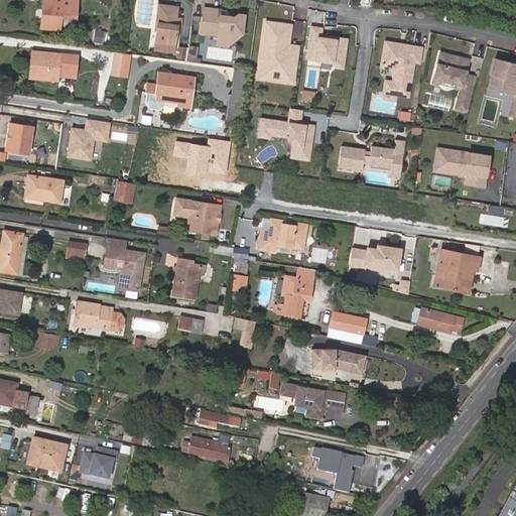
[(62,0),(46,0),(47,0),(44,0),(41,27),(59,29),(61,17),(61,16),(62,0)]
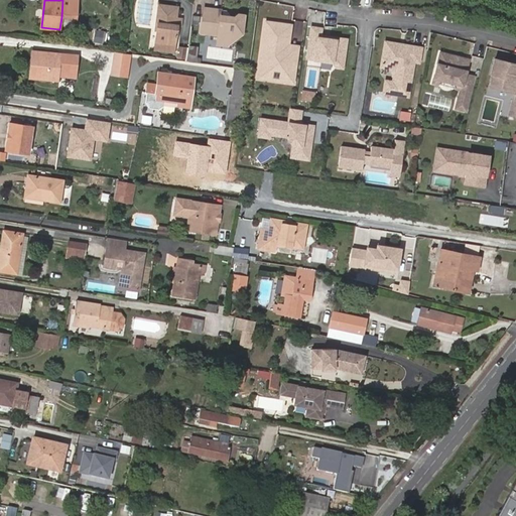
[(62,0),(61,16),(77,18),(78,0),(62,0)]
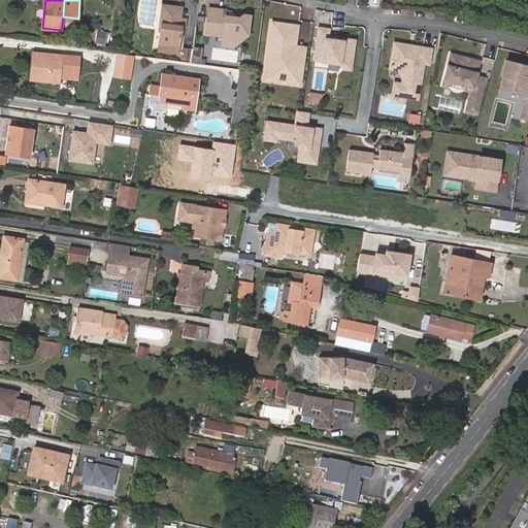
[(184,7),(172,5),(163,4),(162,14),(163,14),(161,32),(162,32),(161,42),(180,45),(183,27),(186,28),(187,20),(183,20),(184,7)]
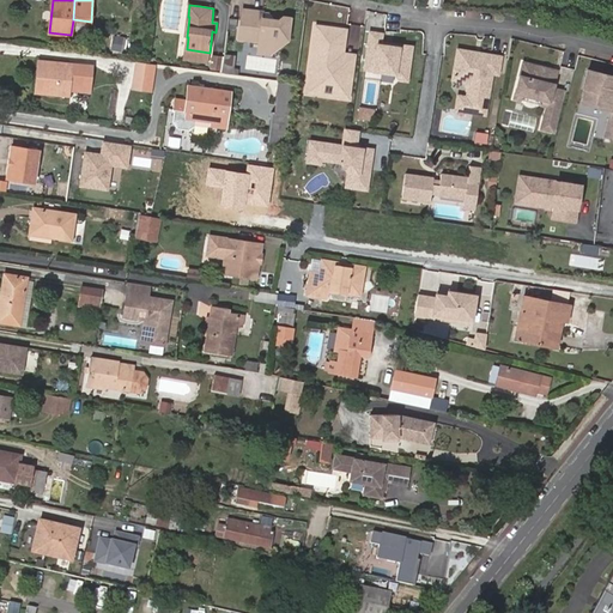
[(243,11),(242,18),(243,19),(242,26),(250,28),(253,12),(243,11)]
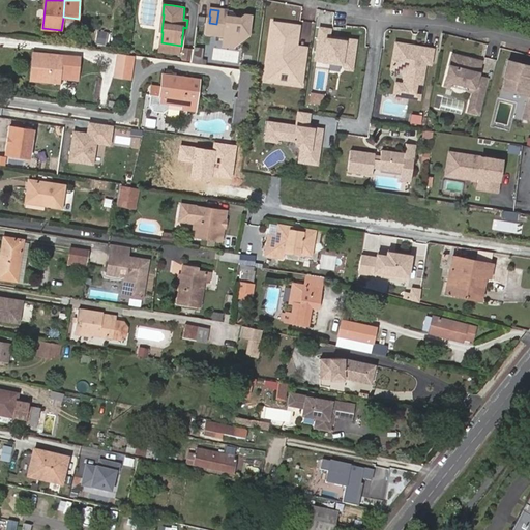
[(216,24),(209,23),(208,31),(215,31),(214,36),(225,37),(226,38),(235,48),(249,35),(252,20),(248,19),(245,16),(242,19),(237,18),(238,16),(234,12),(218,10),(216,24)]
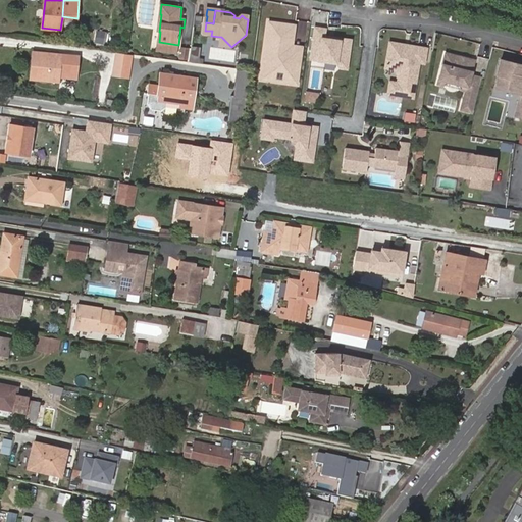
[(286,50),(290,23),(270,20),(262,77),(273,79),(274,70),(286,71),(285,81),(298,83),(302,50),(292,49),(292,51),(286,50)]
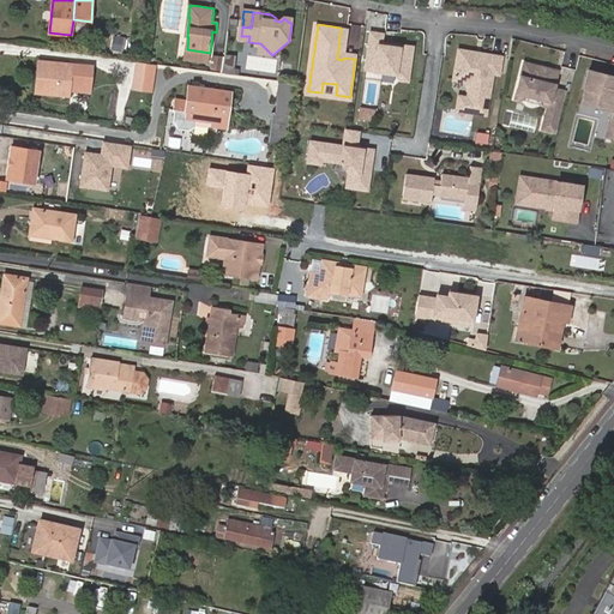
[(127,26),(120,25),(115,52),(136,56),(138,47),(125,44),(127,26)]
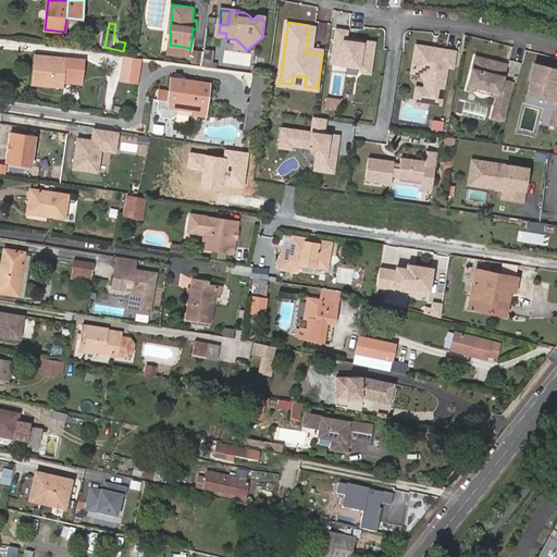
[(311,52),(322,53),(323,49),(312,47),(316,26),(309,25),(306,53),(311,54),(311,52)]
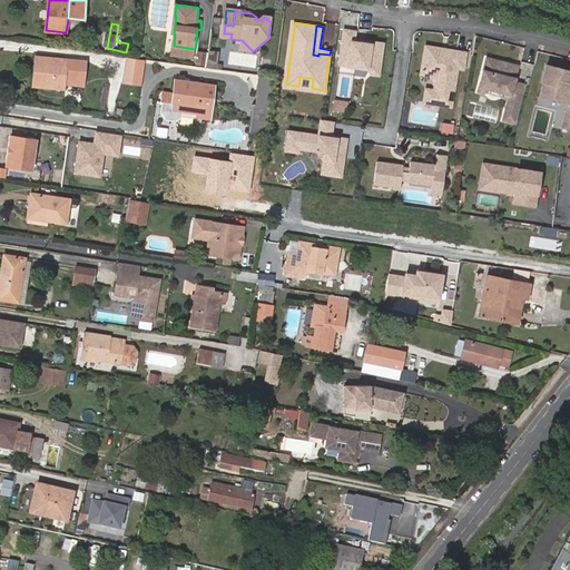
[(356,30),(345,29),(341,64),(369,67),(373,72),(380,74),(384,42),(365,39),(364,41),(354,40),(355,38),(356,30)]
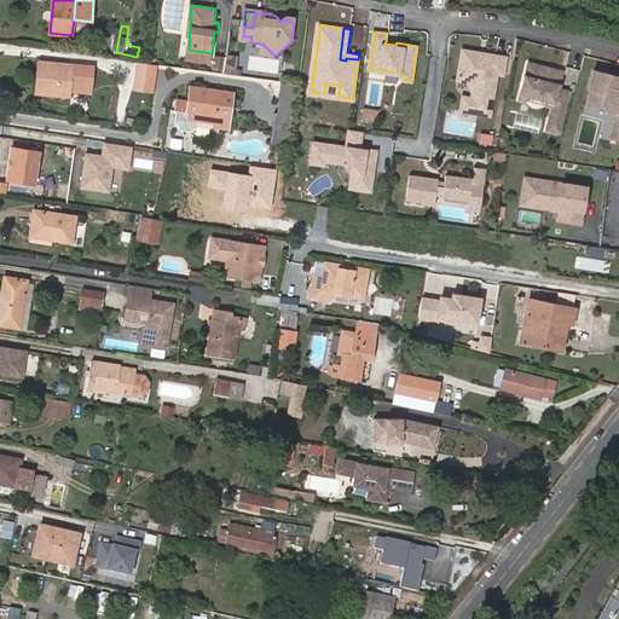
[(262,55),(275,56),(264,45),(262,55)]
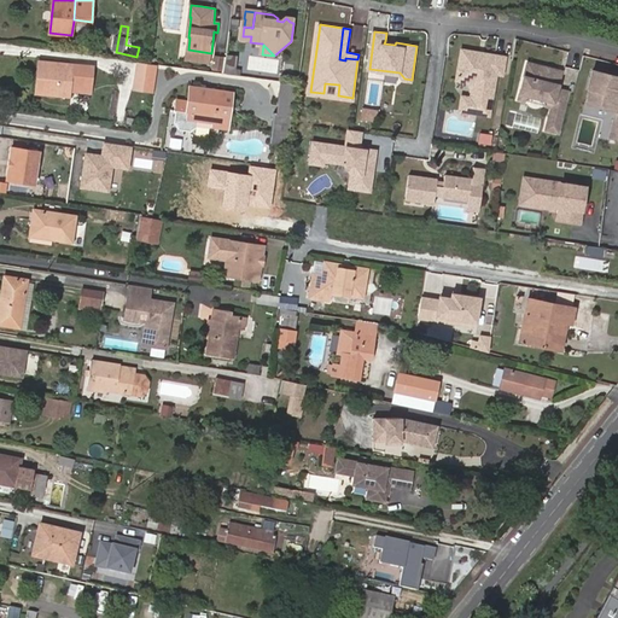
[(506,56),(487,52),(485,56),(479,54),(479,51),(462,48),(458,79),(467,80),(473,87),(472,97),(470,110),(490,114),(497,71),(503,73),(506,56)]
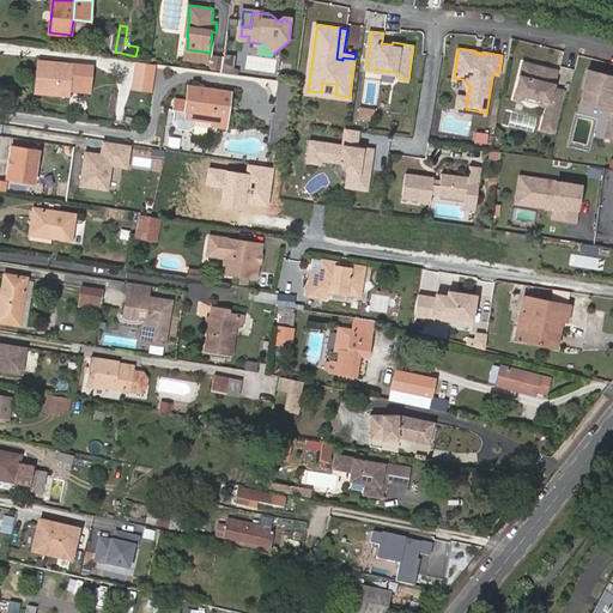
[(134,87),(156,90),(158,61),(137,60),(134,87)]
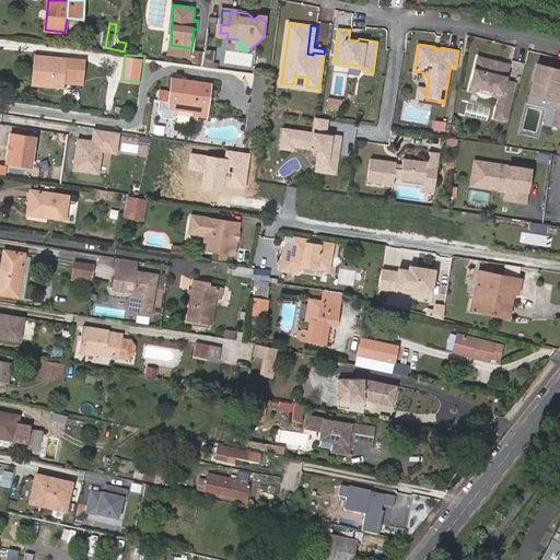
[(505,79),(510,62),(502,60),(500,62),(497,61),(496,59),(479,55),(471,88),(478,89),(483,85),(491,88),(496,93),(501,95),(500,100),(511,102),(516,81),(505,79)]
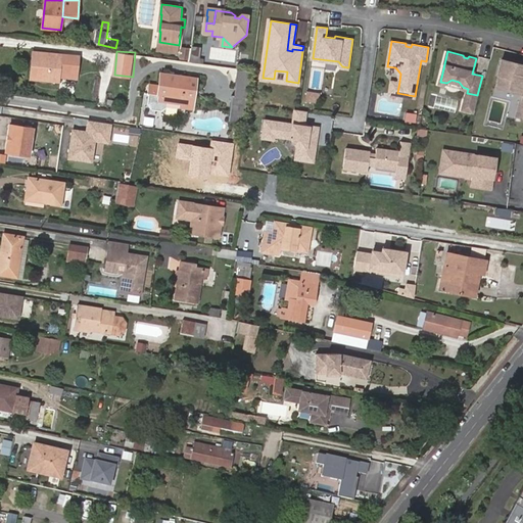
[(40,54),(38,63),(77,68),(78,59),(40,54)]
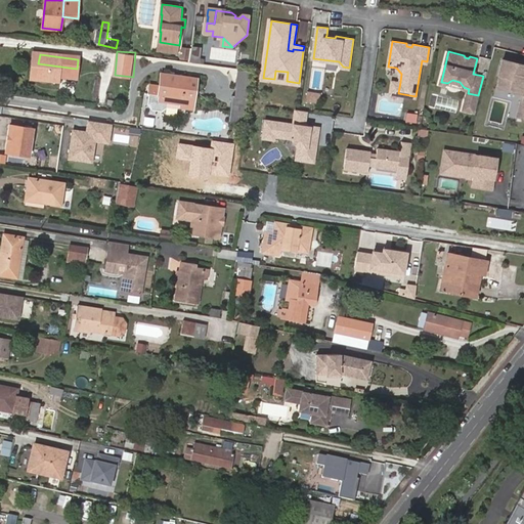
[(523,92),(519,114),(523,115),(523,62),(504,57),(499,72),(503,73),(499,85),(523,91),(523,92)]
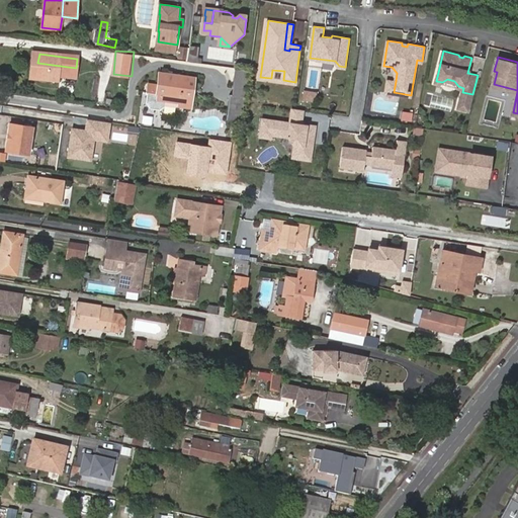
[(37,63),(31,62),(29,78),(35,79),(37,63)]
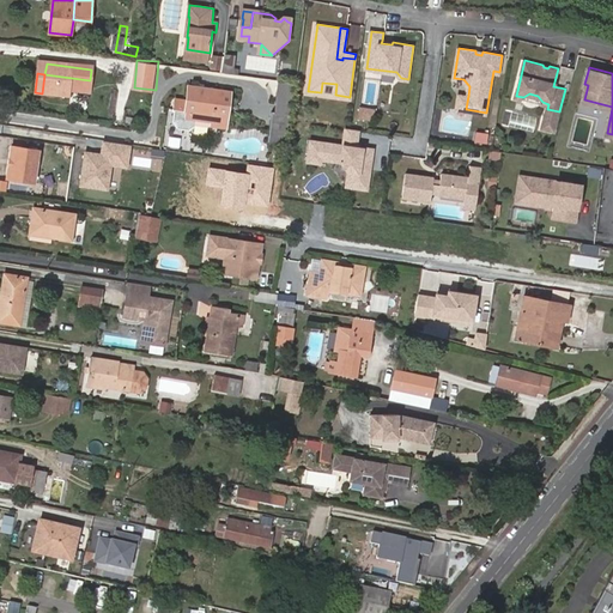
[(44,74),(42,93),(68,97),(68,92),(70,87),(89,90),(90,80),(44,74)]
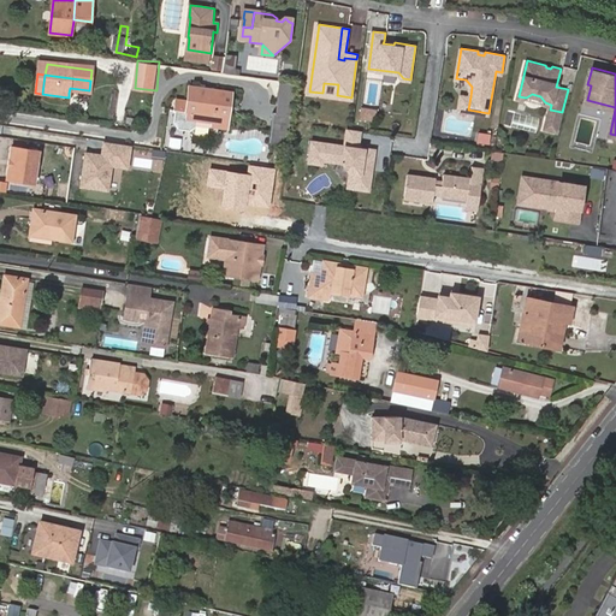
[(323,93),(337,95),(338,84),(324,83),(323,93)]
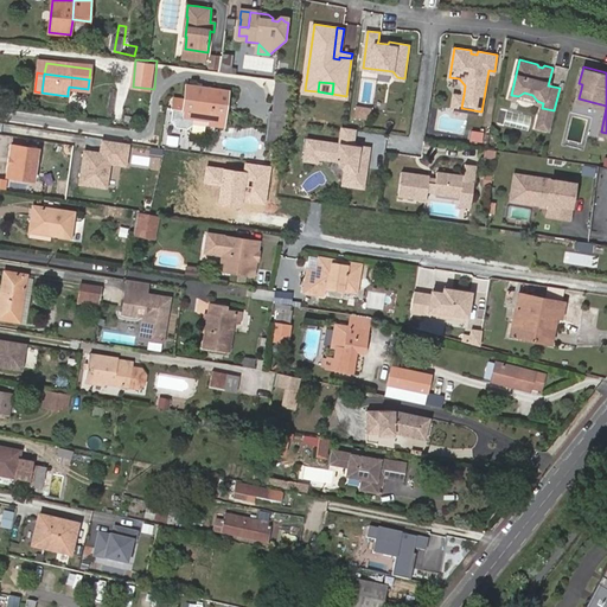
[(183,104),(227,112),(229,91),(185,85),(183,104)]
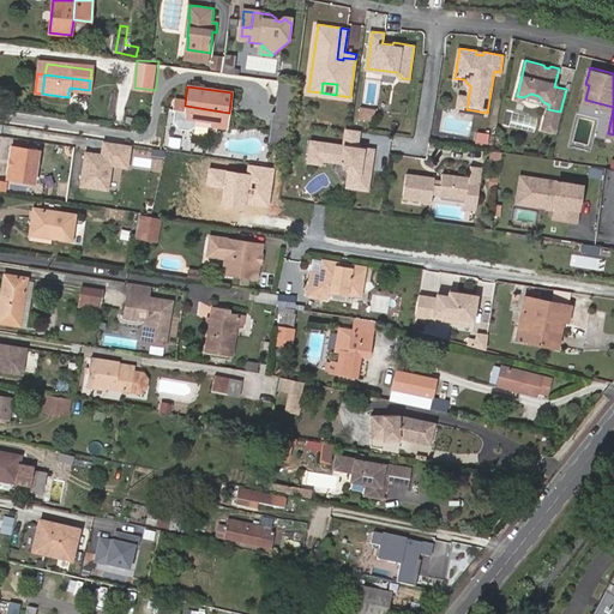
[(467,109),(469,96),(459,95),(457,108),(467,109)]
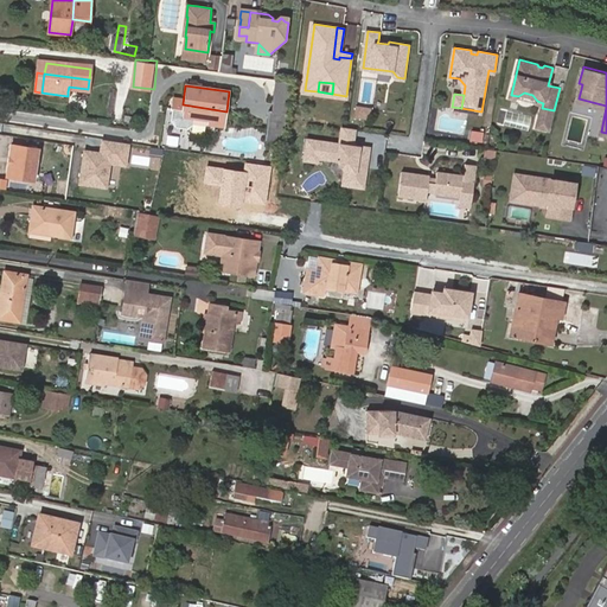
[(224,126),(227,112),(183,104),(183,110),(209,114),(209,121),(208,123),(224,126)]
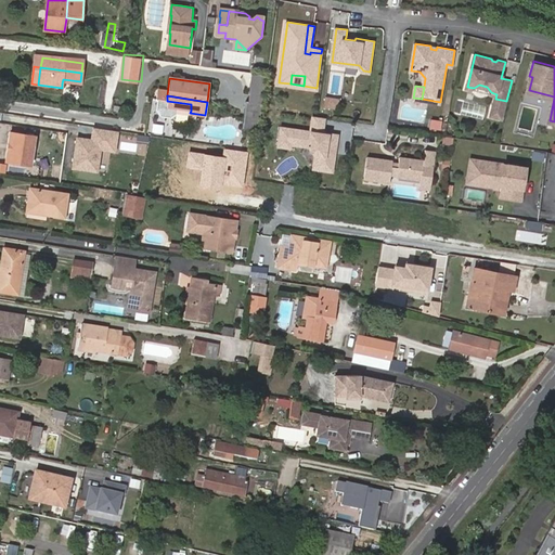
[(506,101),(495,99),(493,105),(504,107),(506,101)]
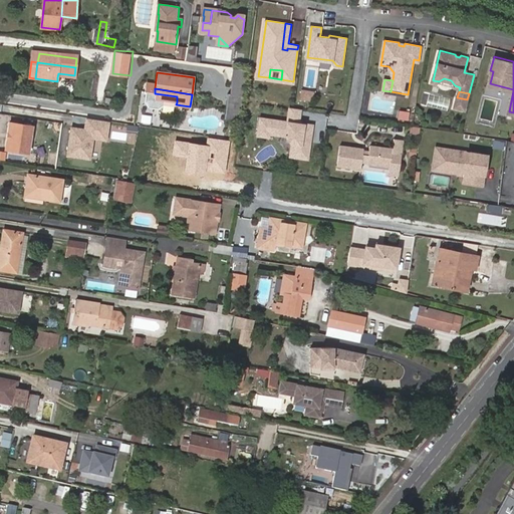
[(177,96),(155,93),(154,99),(177,102),(177,96)]
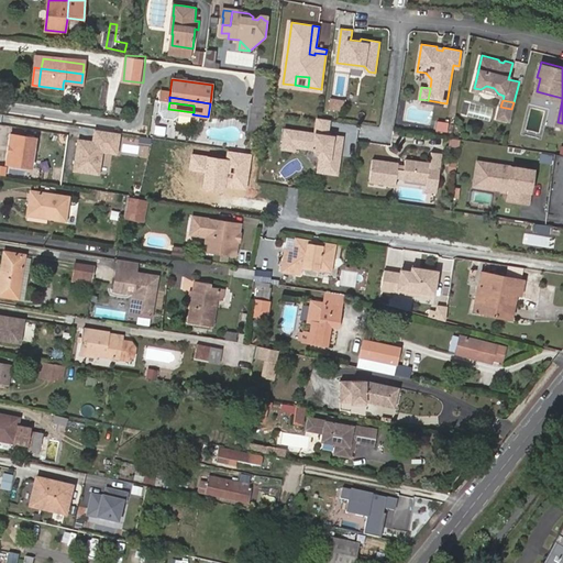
[(511,109),(500,107),(498,116),(509,119),(511,109)]
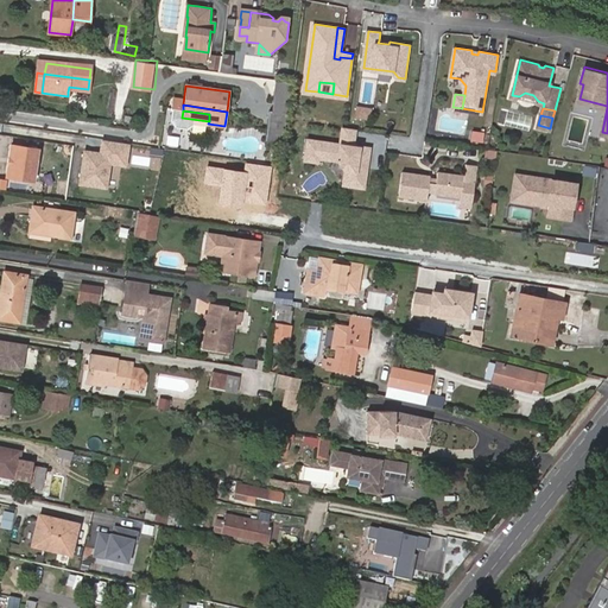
[(355,127),(343,125),(340,143),(308,138),(304,157),(317,159),(317,156),(337,158),(344,169),(343,176),(353,177),(352,184),(362,185),(368,147),(355,145),(353,141),(355,127)]
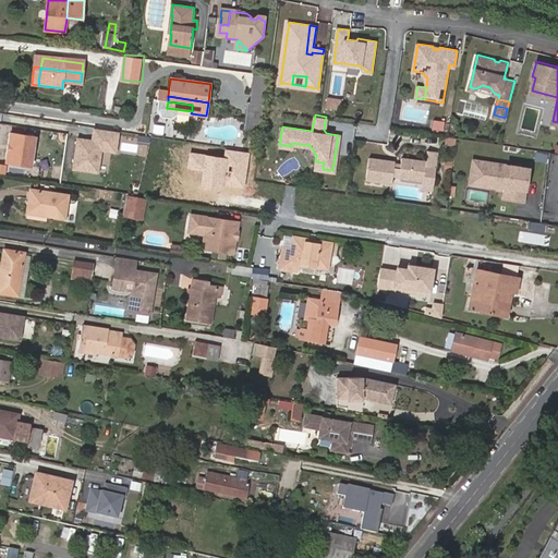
[(444,130),(446,120),(435,119),(433,128),(444,130)]
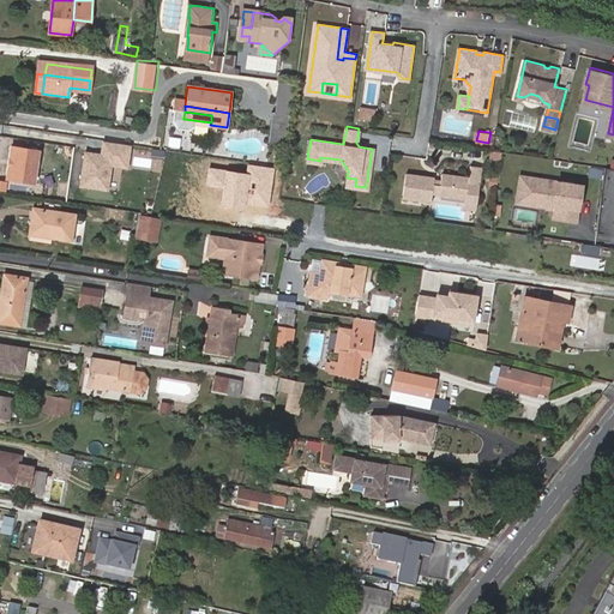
[(132,146),(103,142),(101,157),(85,155),(80,187),(109,191),(112,169),(128,172),(132,146)]
